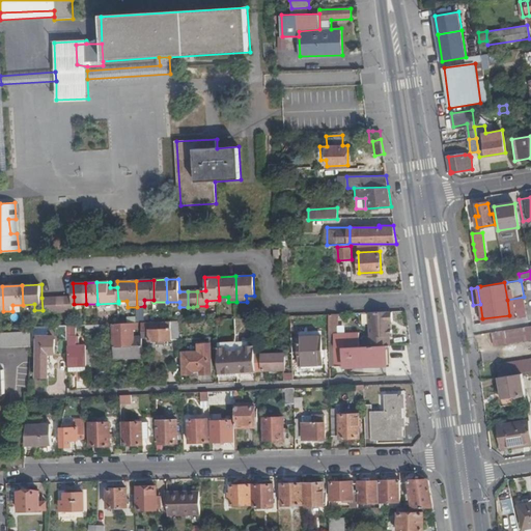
[(58,298),(58,312),(66,312),(66,297),(58,298)]
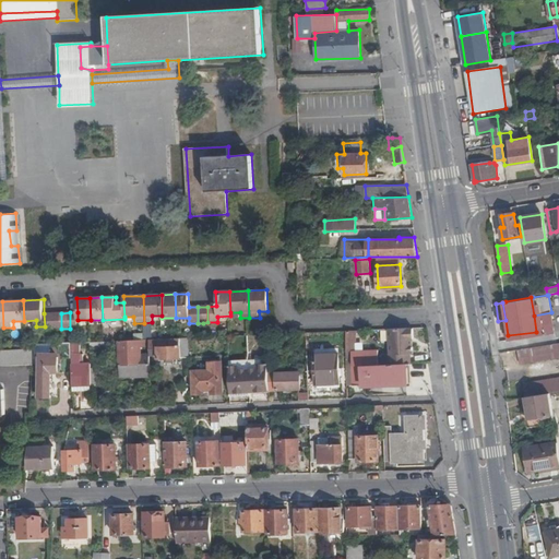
[(70,312),(70,329),(79,329),(78,320),(78,312),(70,312)]
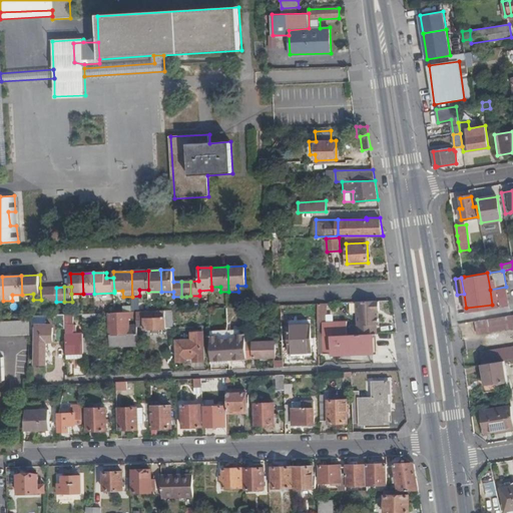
[(40,288),(41,300),(41,302),(49,303),(48,288),(40,288)]
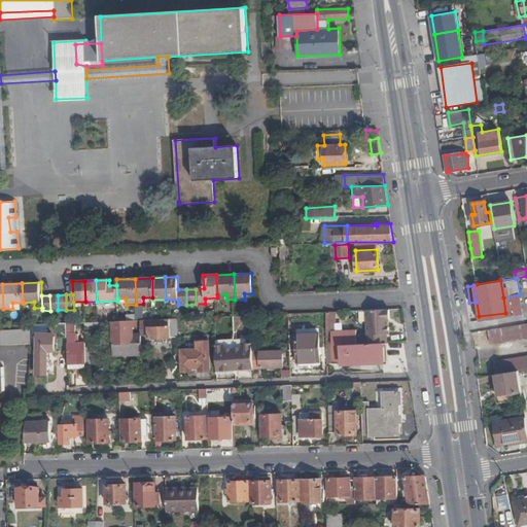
[(50,311),(58,310),(58,295),(49,295),(50,311)]
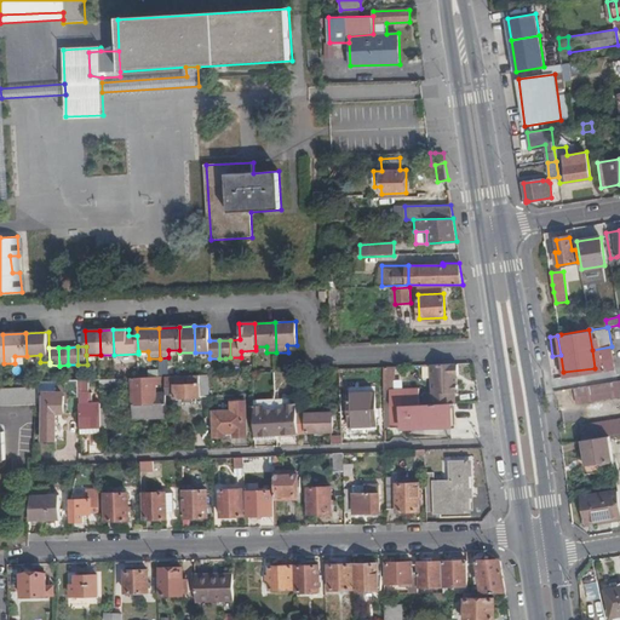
[(455,363),(431,365),(434,392),(430,392),(430,405),(449,403),(457,402),(457,394),(459,394),(458,377),(460,377),(459,366),(455,366),(455,363)]
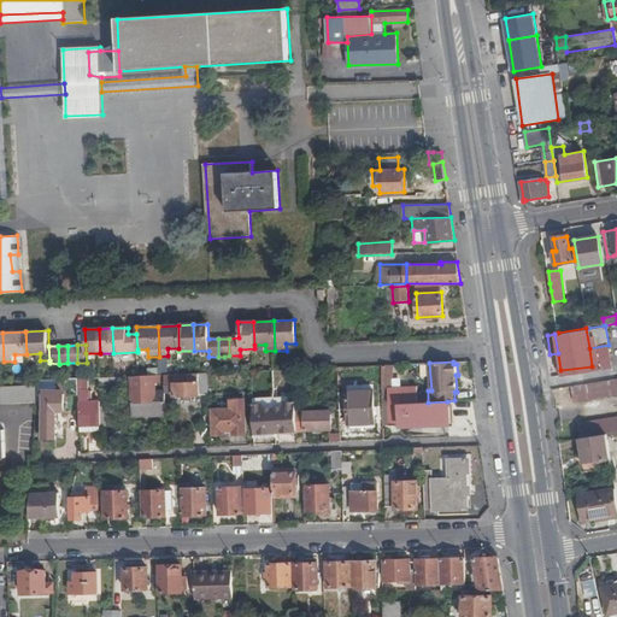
[(391,364),(381,365),(382,389),(388,389),(389,404),(418,403),(418,387),(393,388),(391,364)]
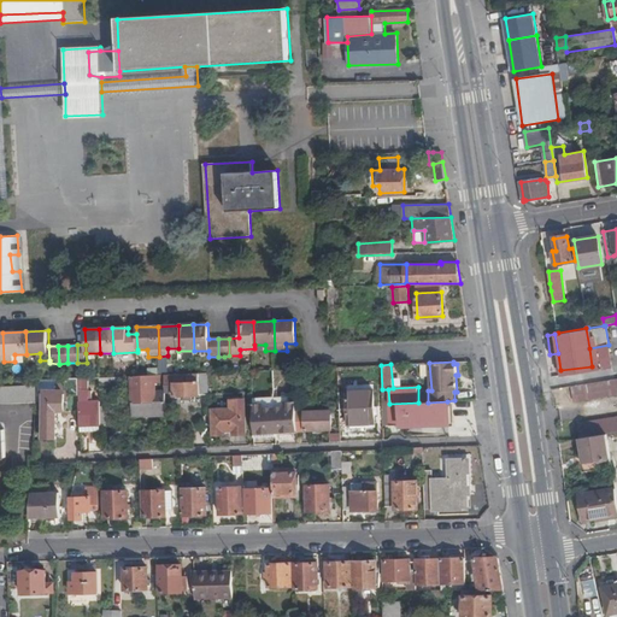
[(175,395),(210,394),(209,372),(195,372),(187,374),(188,382),(175,383),(175,395)]
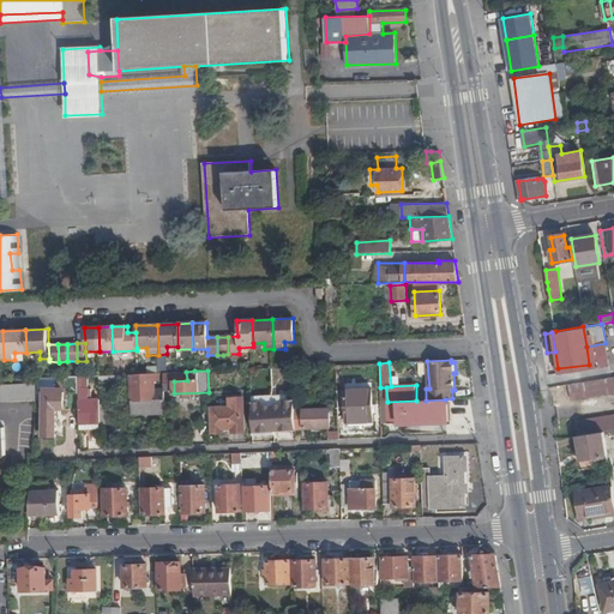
[(132,413),(166,411),(164,386),(154,386),(154,378),(160,378),(160,373),(158,373),(138,373),(132,374),(132,413)]
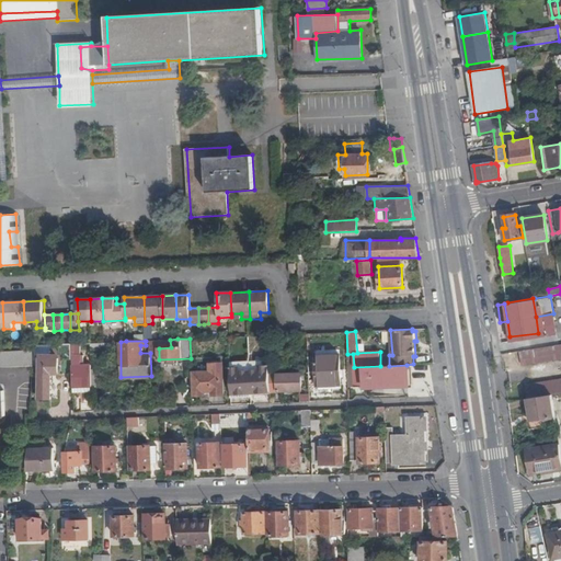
[(91,343),(91,352),(101,352),(101,343),(92,343),(91,343)]
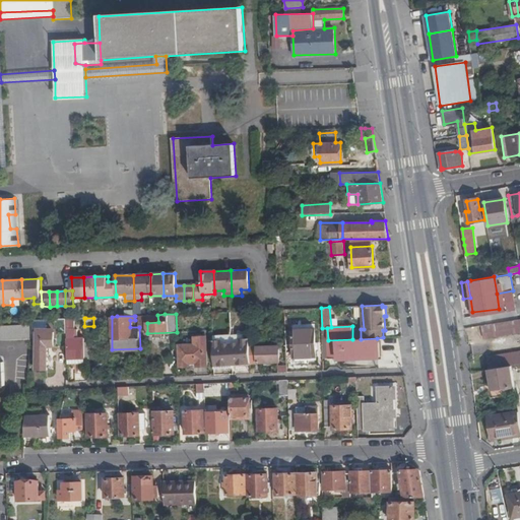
[(58,319),(54,319),(55,324),(54,327),(60,327),(60,334),(66,334),(66,324),(66,319),(58,319)]
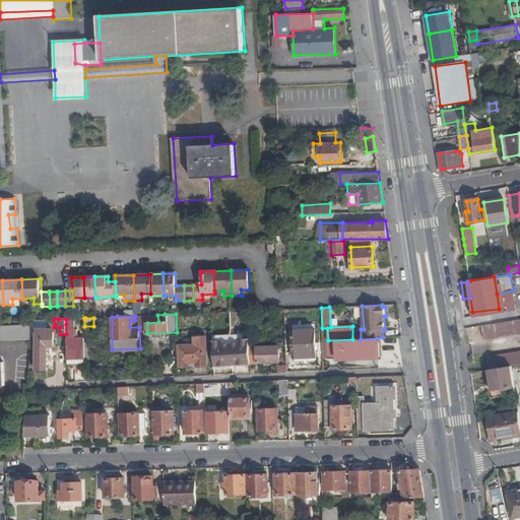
[(519,332),(519,319),(482,325),(484,338),(519,332)]
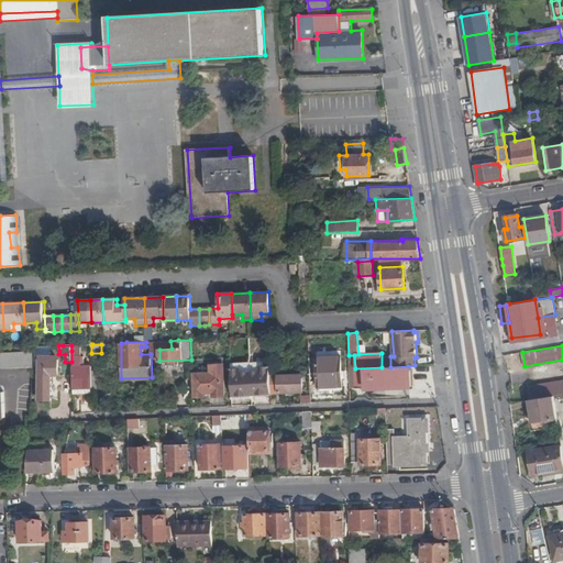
[(0,368),(34,367),(35,352),(0,353),(0,368)]
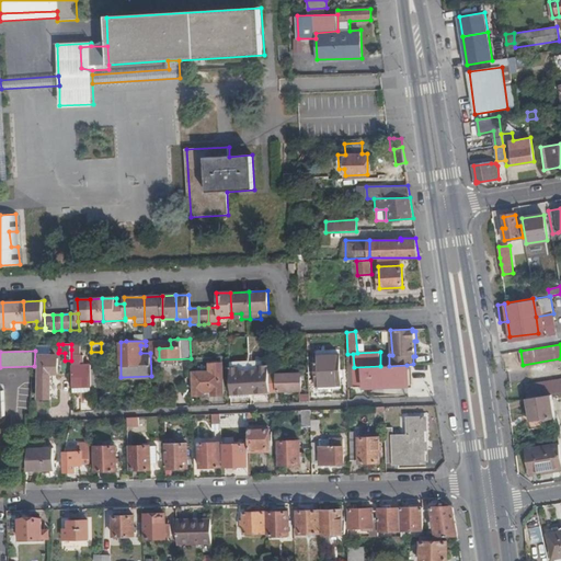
[(58,399),(59,358),(53,358),(53,355),(42,355),(39,399),(58,399)]
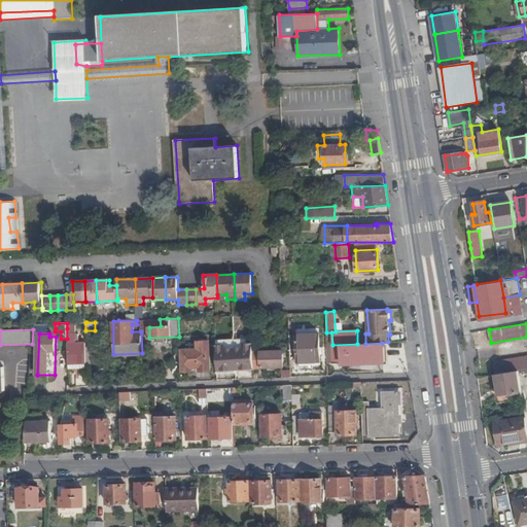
[(319,349),(319,335),(295,335),(296,362),(320,362),(320,357),(322,357),(322,349),(319,349)]
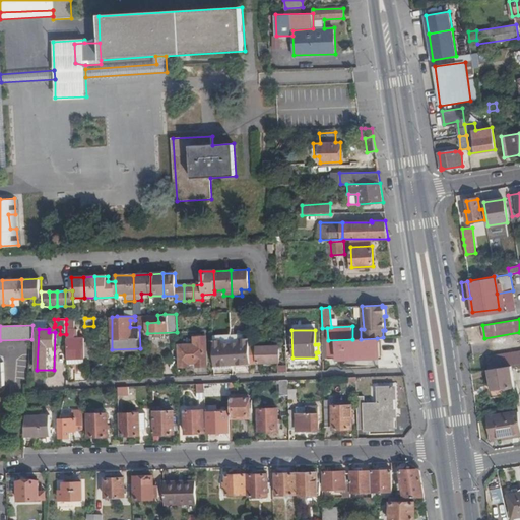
[(67,338),(68,359),(85,358),(85,342),(84,337),(75,337),(68,338),(67,338)]
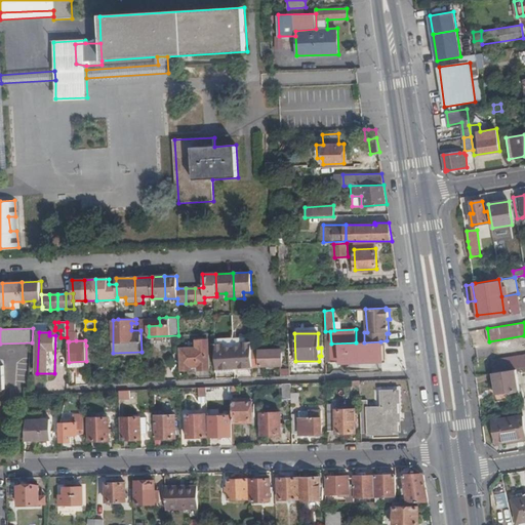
[(191,371),(191,367),(200,367),(200,370),(210,370),(208,340),(197,340),(197,349),(182,349),(182,371),(191,371)]
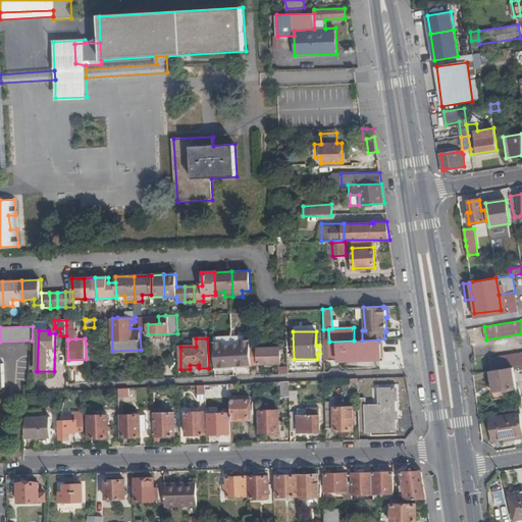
[(354,341),(329,342),(330,360),(337,360),(337,361),(380,359),(378,340),(362,341),(354,341)]
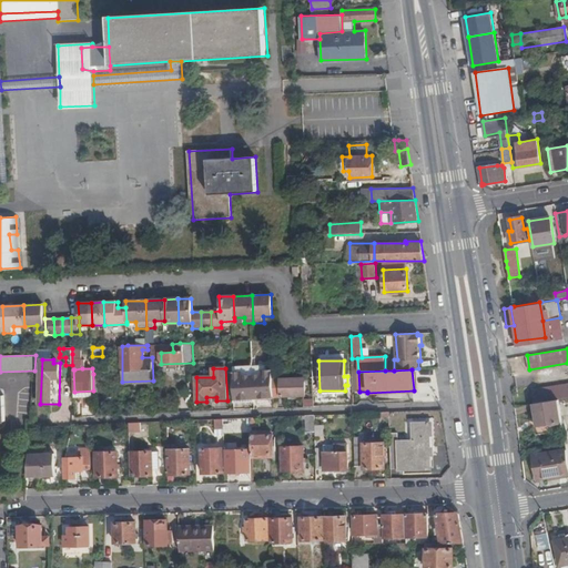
[(252,376),(253,398),(274,397),(273,379),(272,372),(263,372),(263,376),(252,376)]
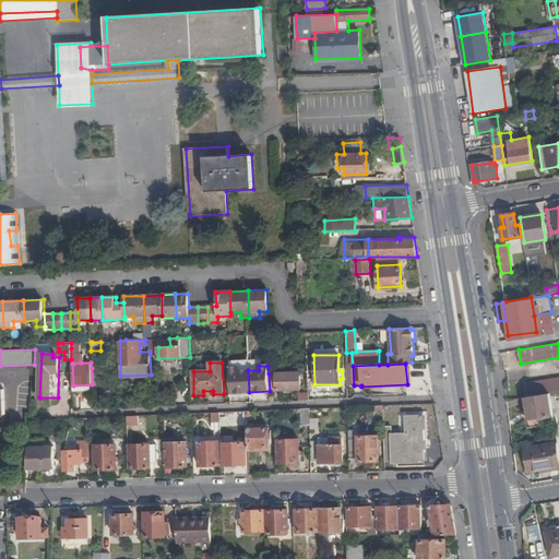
[(92,368),(92,384),(104,384),(103,367),(92,368)]
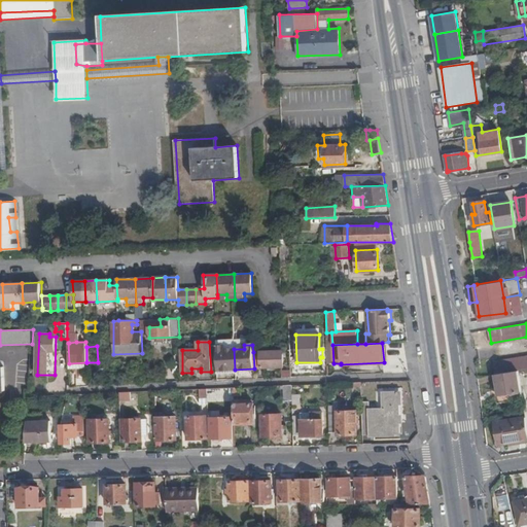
[(216,347),(217,371),(235,370),(234,349),(223,349),(223,346),(216,347)]
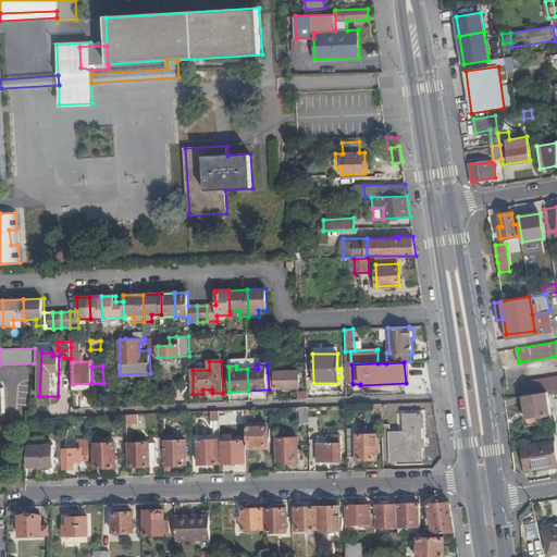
[(268,372),(269,390),(299,388),(298,371),(268,372)]
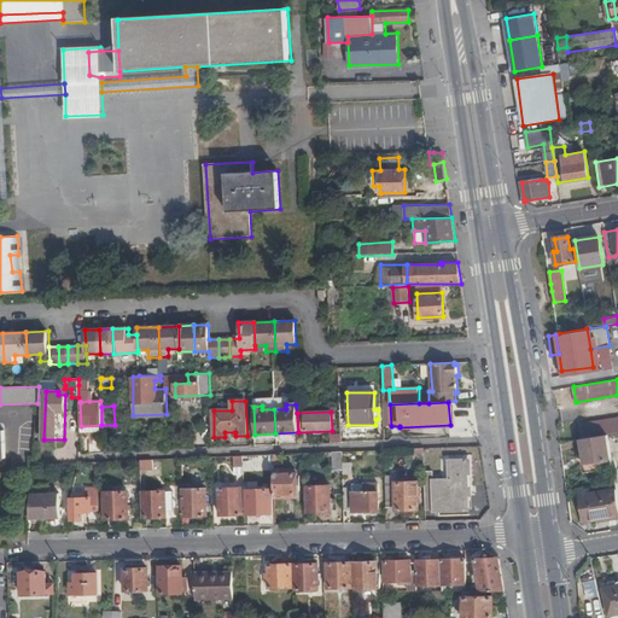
[(617,417),(579,424),(582,438),(606,435),(617,432),(617,417)]
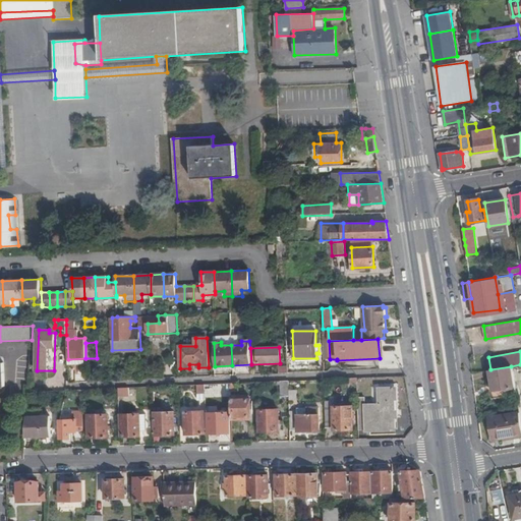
[(490,369),(488,370),(493,390),(515,386),(511,366),(490,369)]
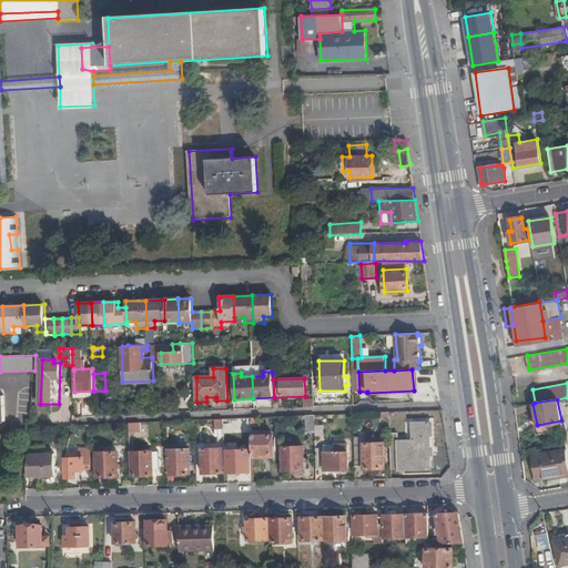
[(93,403),(82,401),(80,414),(91,415),(93,403)]
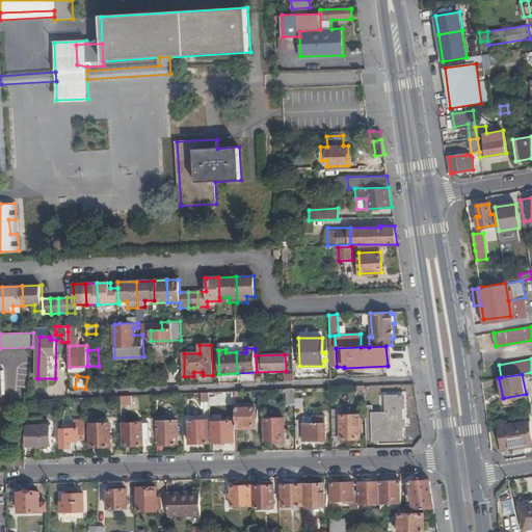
[(295,404),(295,389),(286,389),(287,404),(295,404)]
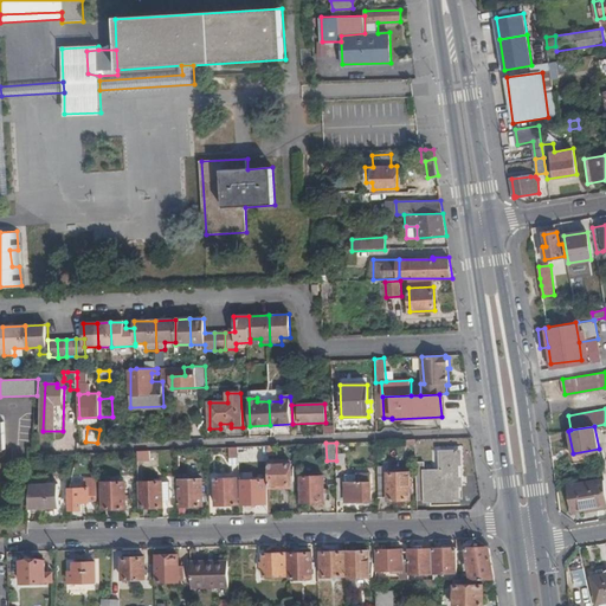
[(230,457),(239,457),(239,447),(230,447),(230,457)]
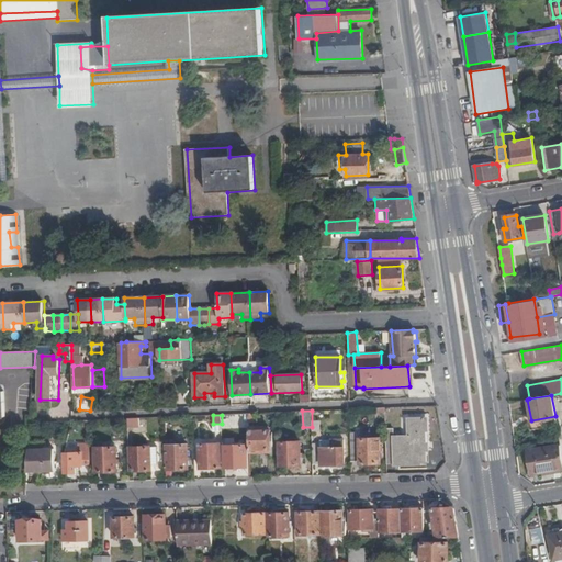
[(386,437),(386,463),(427,461),(425,418),(408,419),(409,436),(393,437),(386,437)]
